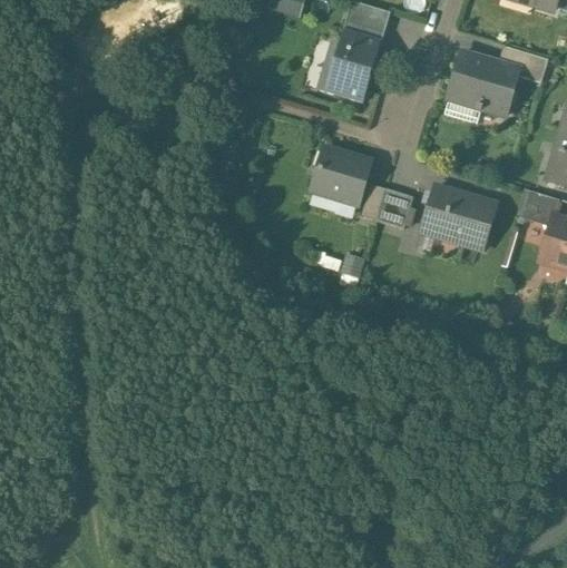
[(270,0),(269,6),(300,17),(304,0),(270,0)]
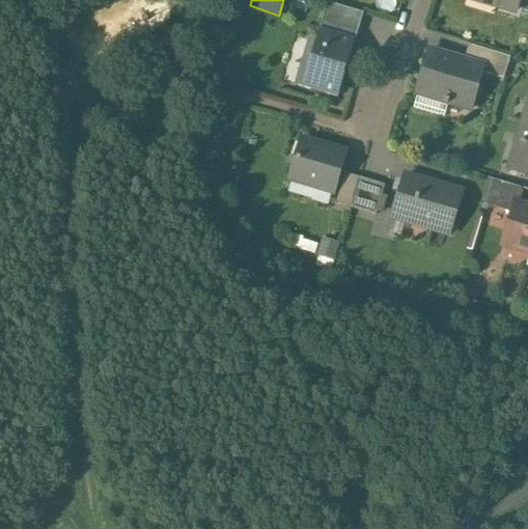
[(404,27),(334,4),(327,29),(390,49),(394,38),(399,40),(404,27)]
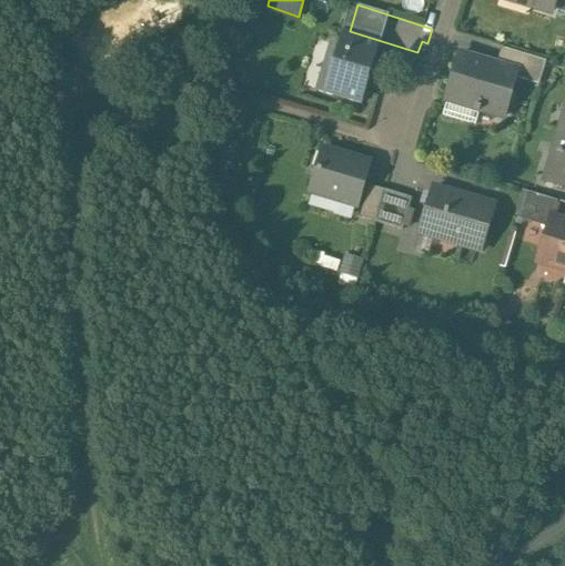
[(393,46),(349,32),(329,94),(373,109),(393,46)]
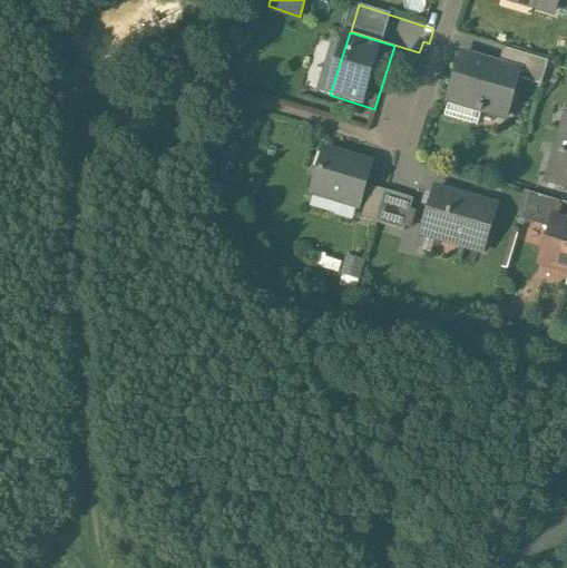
[(550,58),(506,45),(501,61),(520,67),(518,72),(544,80),(550,58)]
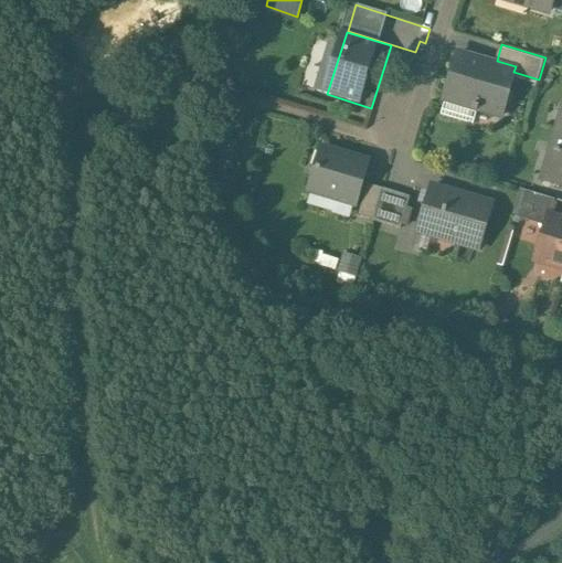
[(497,61),(459,50),(446,95),(501,112),(513,72),(516,66),(497,61)]
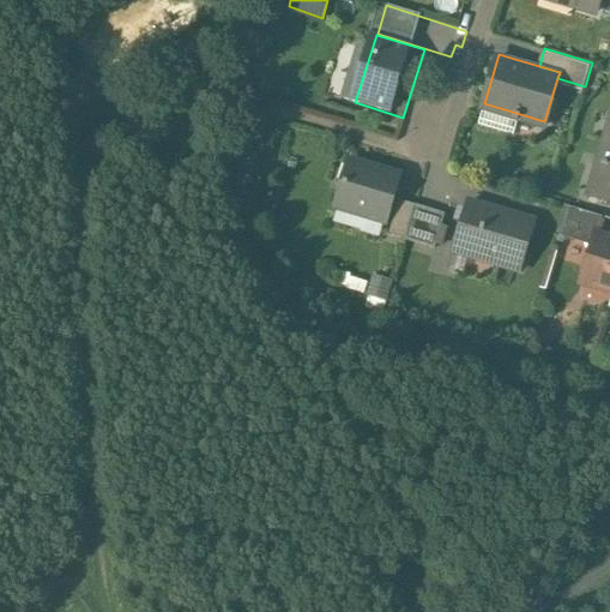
[(609,132),(601,165),(607,166),(598,195),(609,198),(609,132)]
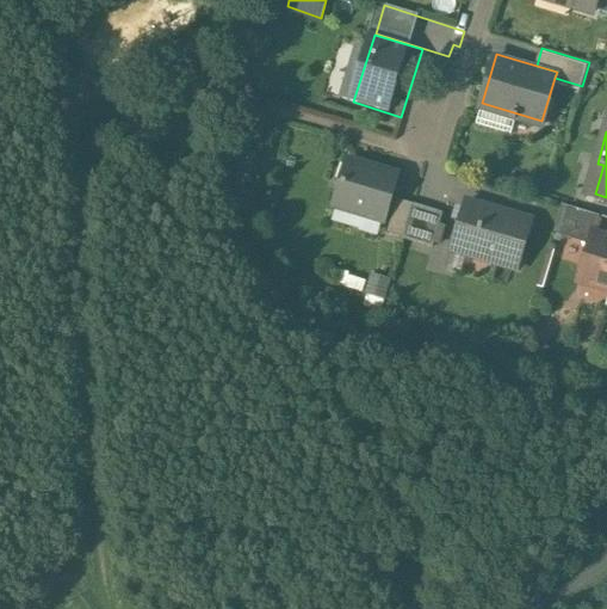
[(398,173),(350,158),(336,201),(365,210),(364,211),(384,217),(398,173)]
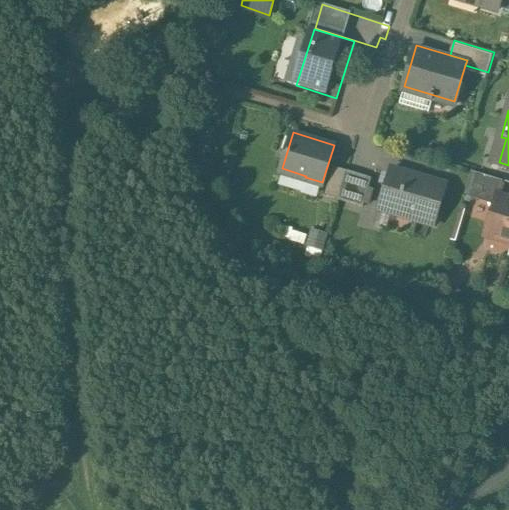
[(348,168),(333,164),(324,193),(339,198),(348,168)]
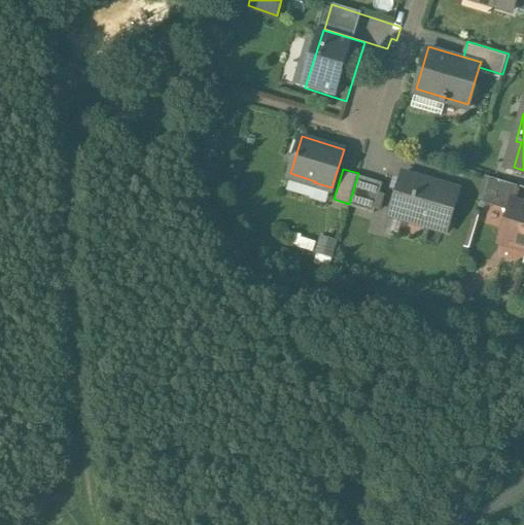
[(458,188),(405,172),(394,208),(406,212),(404,217),(447,230),(458,188)]
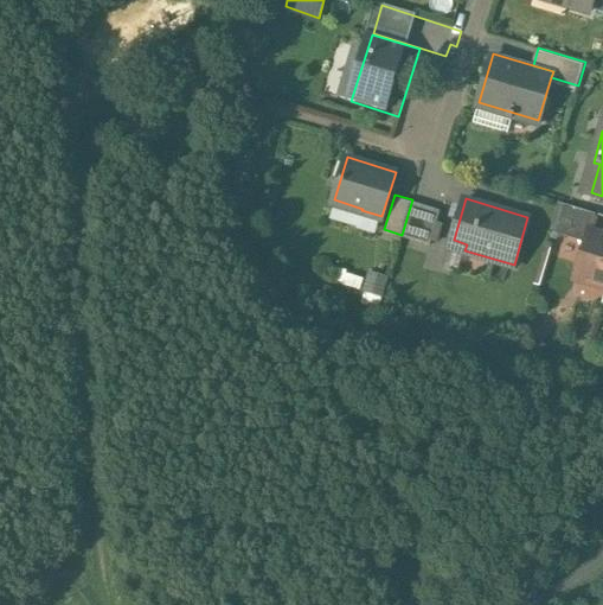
[(441,209),(412,199),(402,235),(430,243),(441,209)]
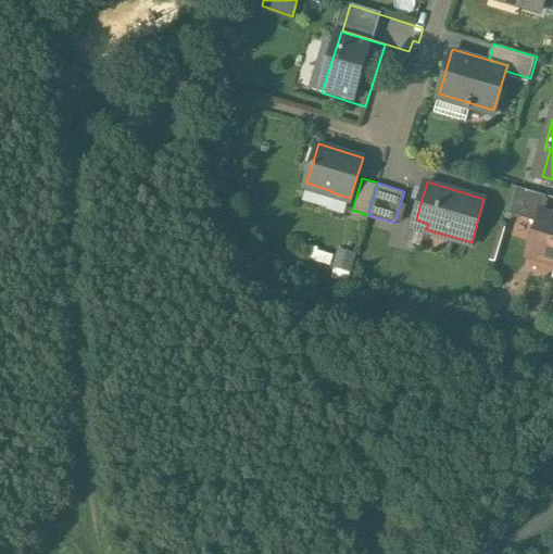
[(548,193),(514,184),(506,211),(538,219),(541,210),(543,210),(548,193)]
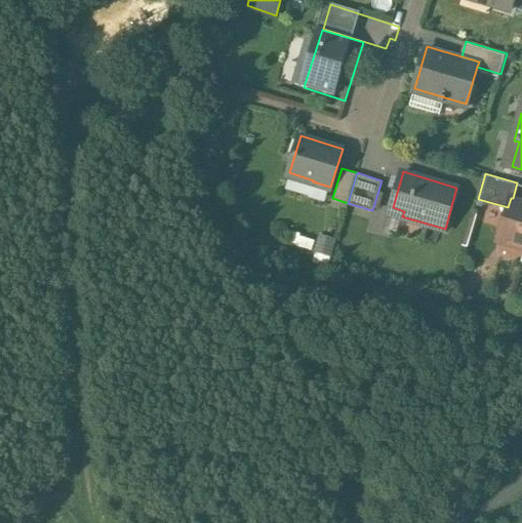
[(521,201),(513,198),(511,198),(508,207),(498,239),(521,245),(521,201)]
